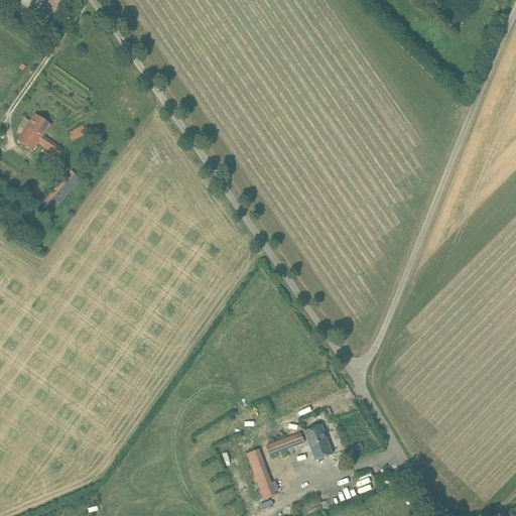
[(50,125),(35,114),(16,141),(32,151),(37,143),(57,157),(62,149),(42,136),(50,125)]
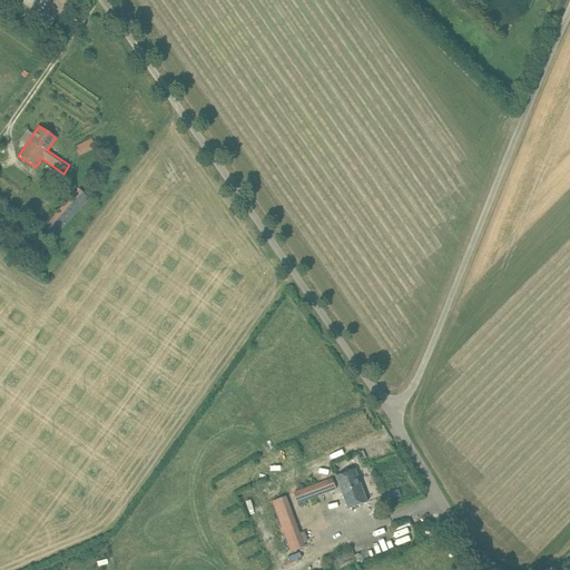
[(76,147),(79,155),(96,147),(91,139),(76,147)]
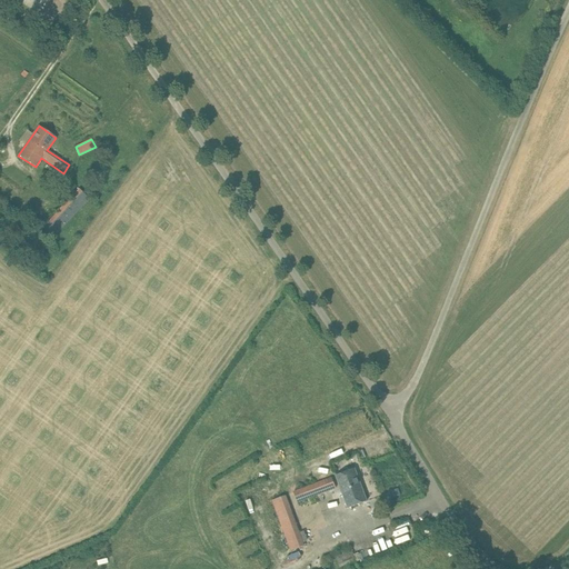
[(82,192),(51,225),(59,232),(90,200),(82,192)]
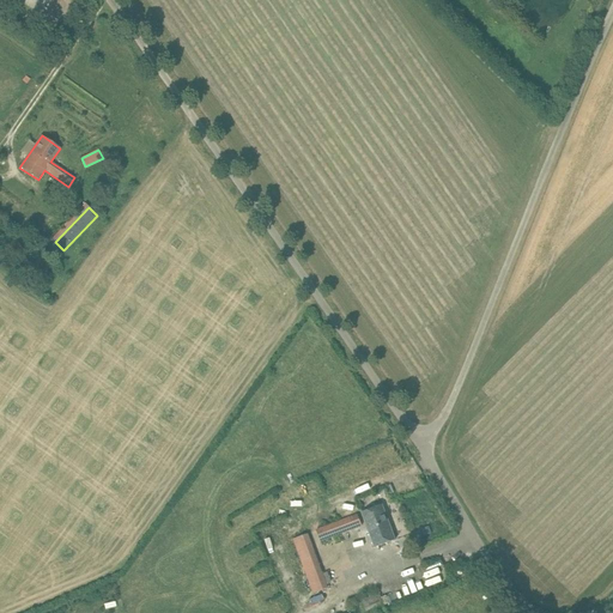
[(56,258),(62,252),(48,236),(42,242),(56,258)]
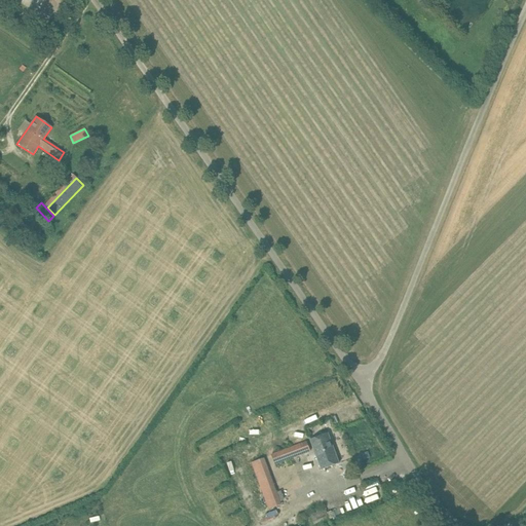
[(12,203),(1,211),(8,220),(19,214),(12,203)]
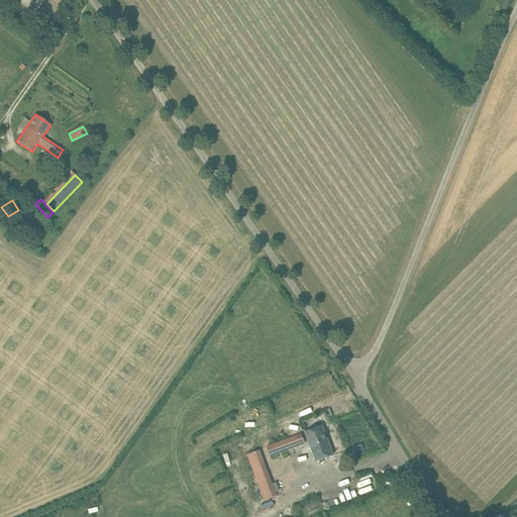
[(322,425),(305,432),(316,461),(333,455),(322,425)]
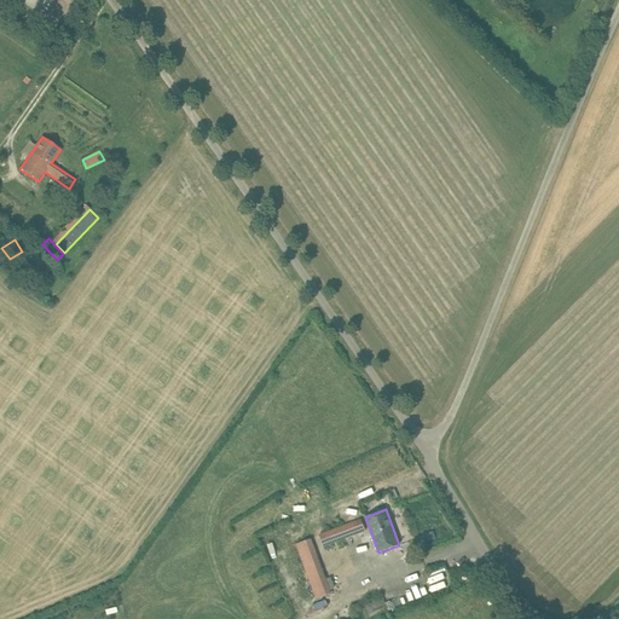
[(319,536),(324,547),(365,531),(362,519),(319,536)]
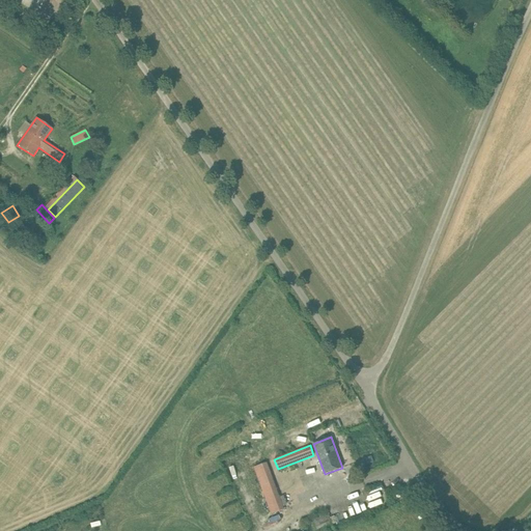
[(375,462),(372,455),(365,458),(368,465),(375,462)]
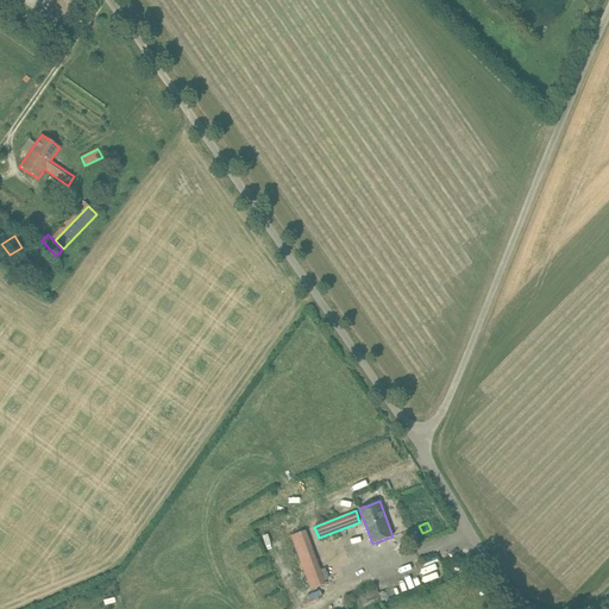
[(311,590),(326,584),(306,529),(290,535),(311,590)]
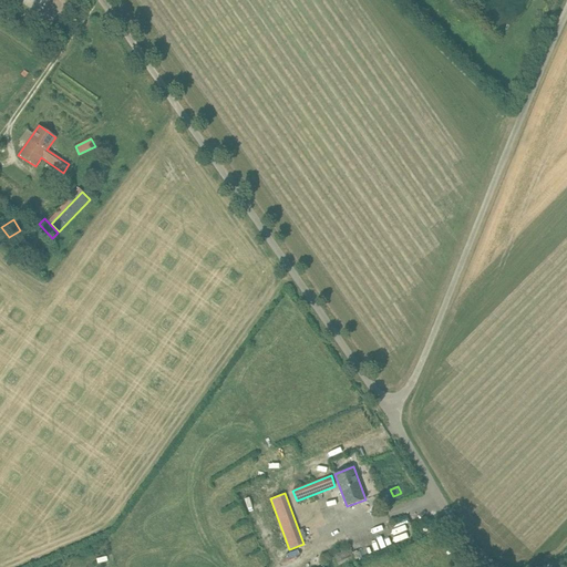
[(354,558),(350,547),(333,555),(338,566),(354,558)]
